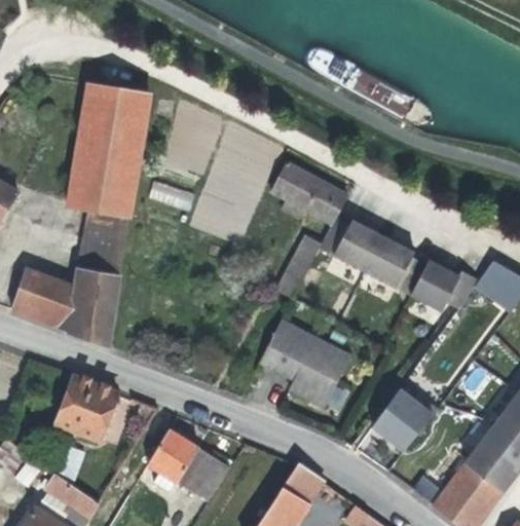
[(85,84),(65,208),(86,212),(74,287),(70,310),(67,330),(106,345),(148,94),(85,84)]
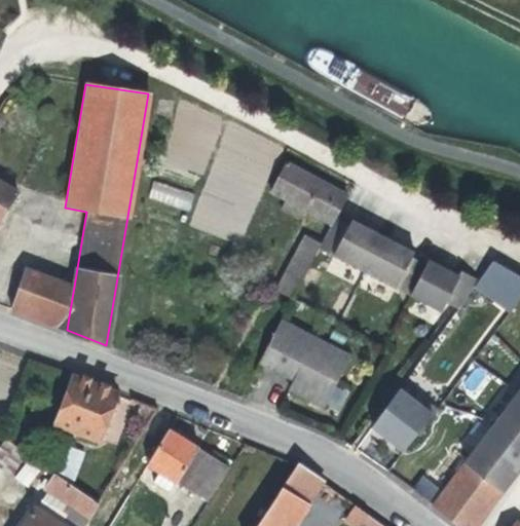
[(287,160),(271,190),(324,220),(339,189),(287,160)]
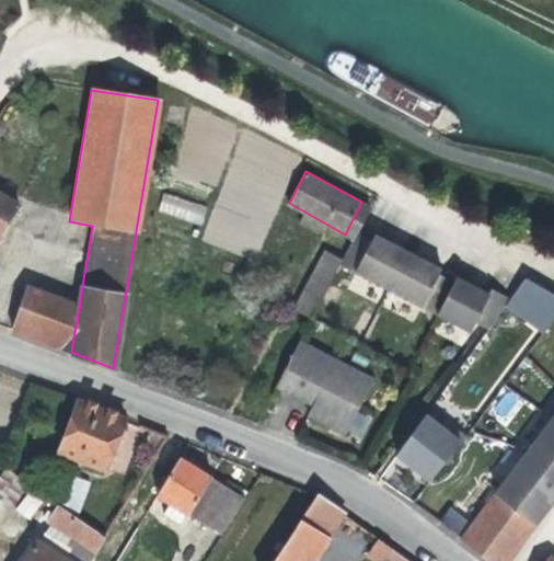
[(0,190),(0,226),(16,201),(0,190)]
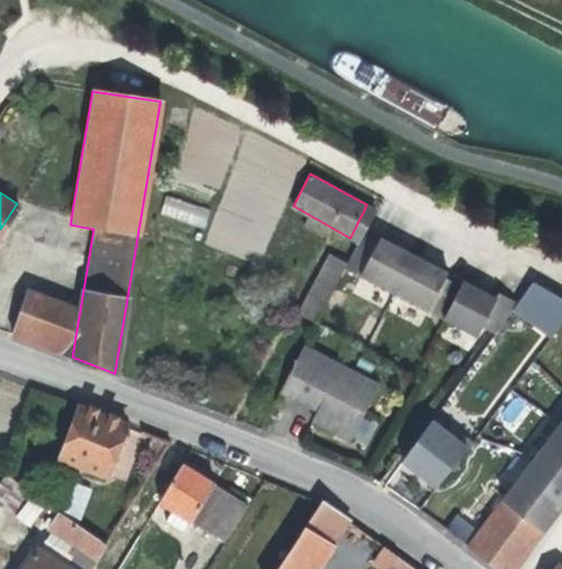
[(212,227),(217,208),(171,197),(167,217),(212,227)]
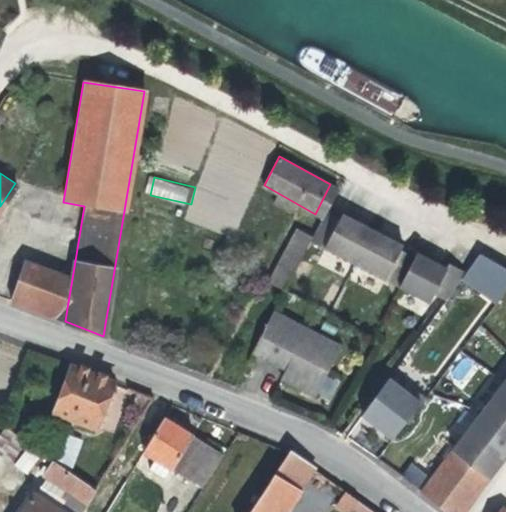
[(330,184),(315,214),(321,217),(325,210),(336,188),(330,184)]
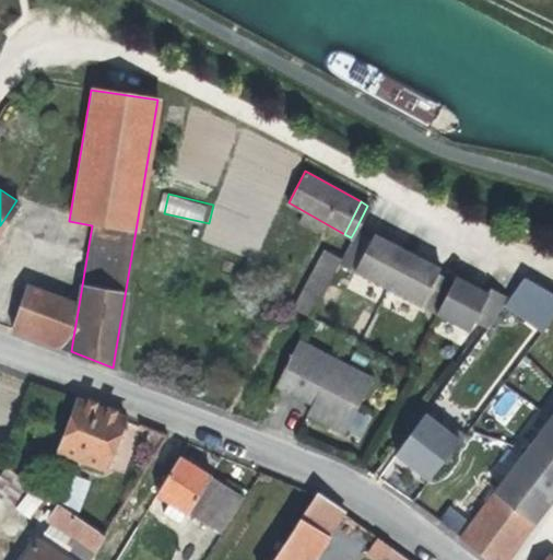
[(341,257),(338,264),(436,314),(454,281),(436,271),(439,265),(375,232),(372,237),(355,230),(351,237),(341,257)]
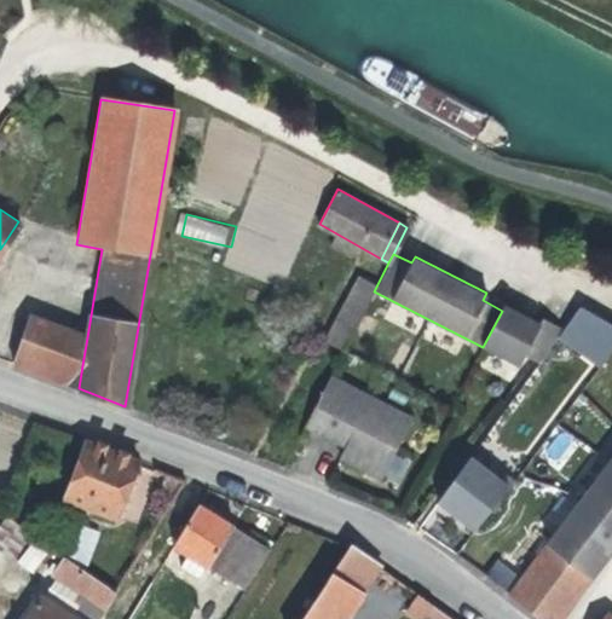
[(358,273),(324,337),(345,348),(374,291),(377,284),(358,273)]
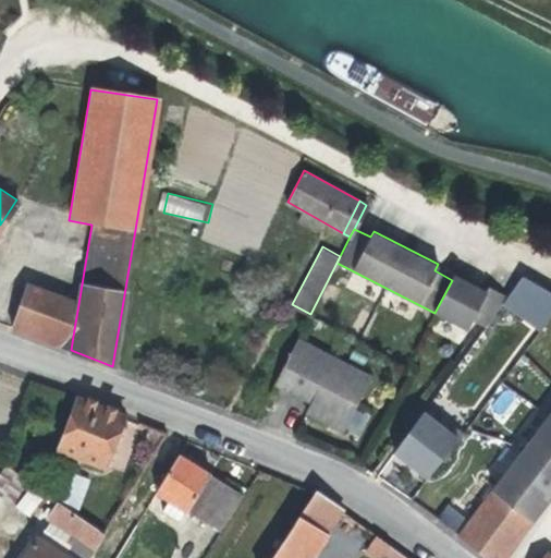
[(452,280),(435,313),(466,330),(485,298),(494,303),(501,294),(489,287),(486,292),(454,275),(452,280)]
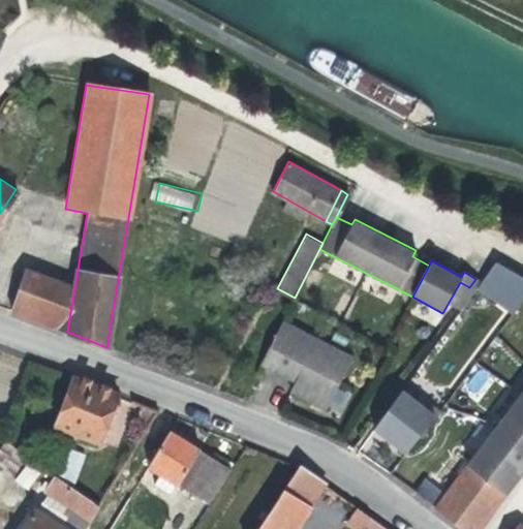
[(478,287),(513,313),(522,300),(522,279),(497,260),(478,287)]
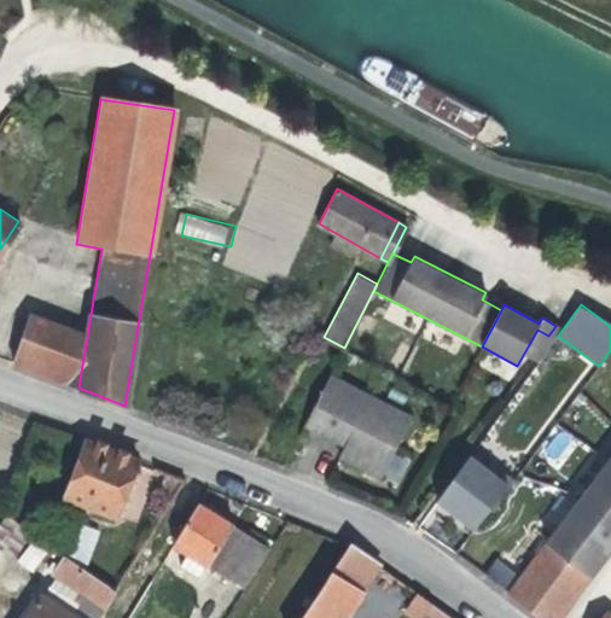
[(29,316),(19,340),(82,365),(87,337),(29,316)]
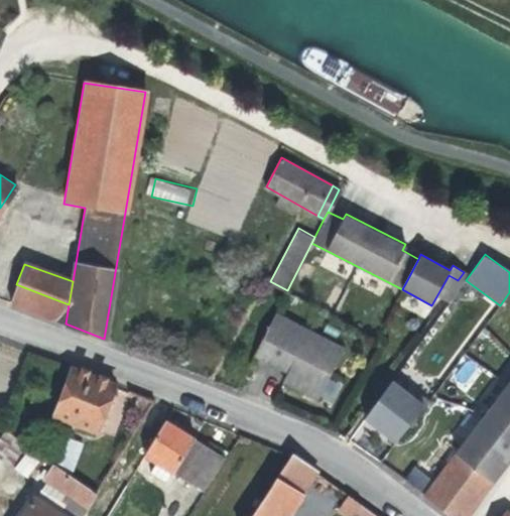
[(16,284),(9,302),(66,324),(69,304),(16,284)]
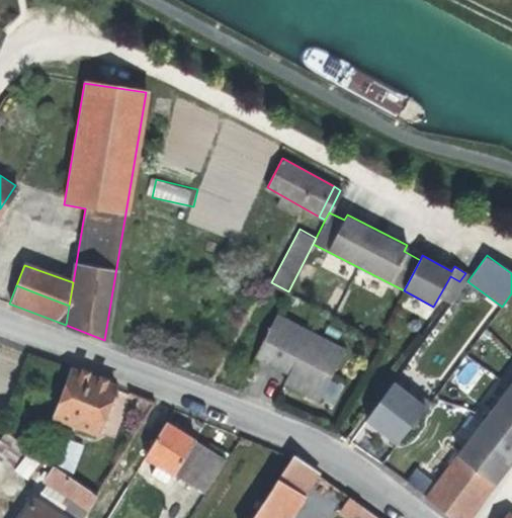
[(276,314),(258,349),(290,367),(284,376),(319,396),(343,348),(276,314)]
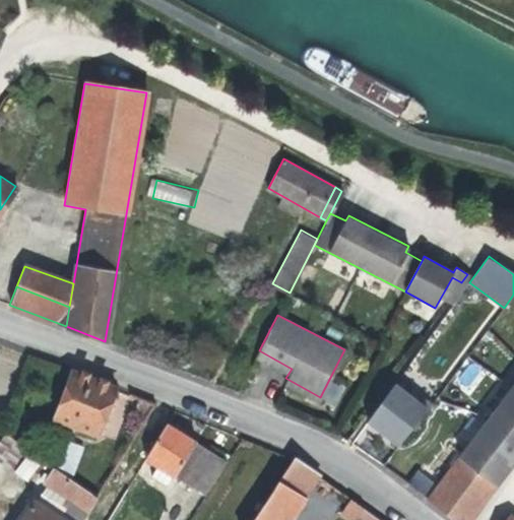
[(71,372),(54,419),(97,436),(114,388),(71,372)]
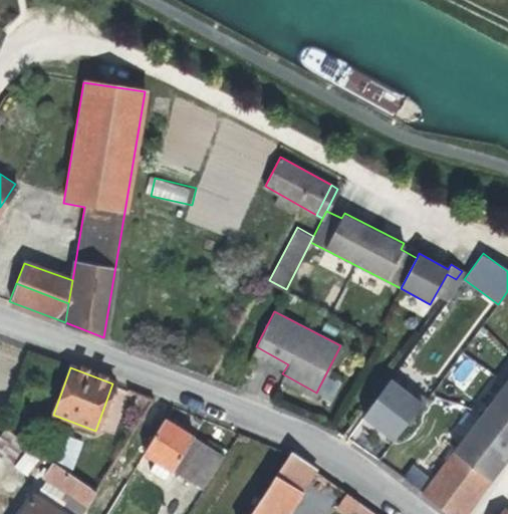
[(391,378),(363,415),(394,440),(426,400),(415,391),(411,396),(391,378)]
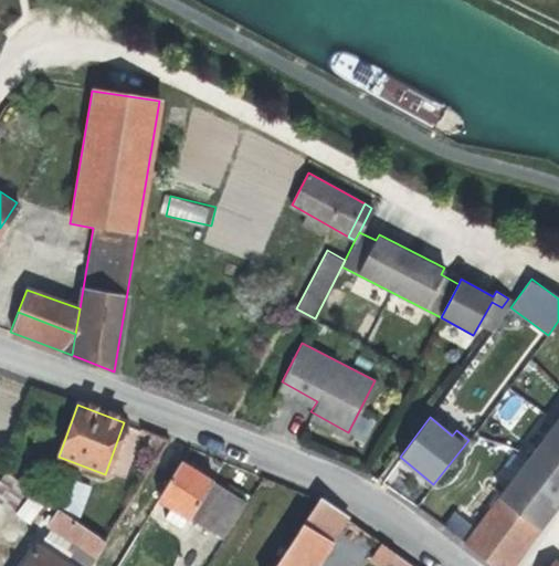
[(558,419),(497,500),(536,530),(558,499),(558,419)]
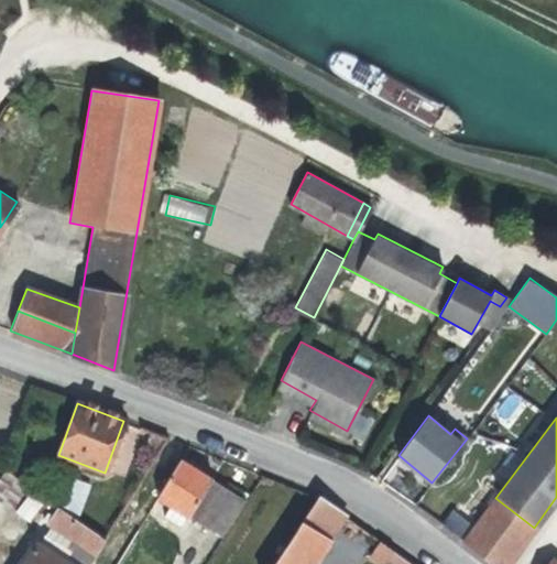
[(181,458),(157,497),(220,539),(244,500),(181,458)]
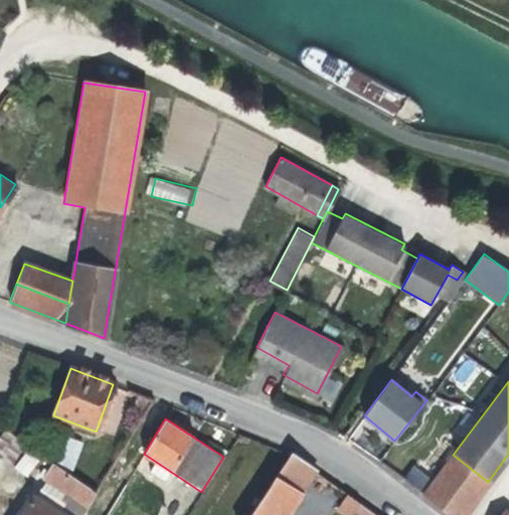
[(9,432),(0,444),(0,451),(17,464),(29,447),(9,432)]
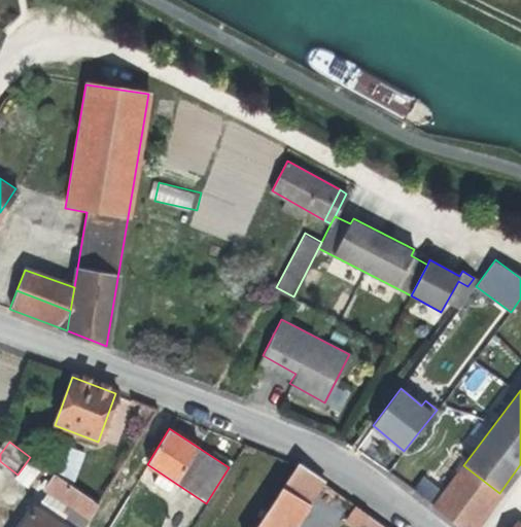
[(68,446),(56,476),(72,481),(83,452),(68,446)]
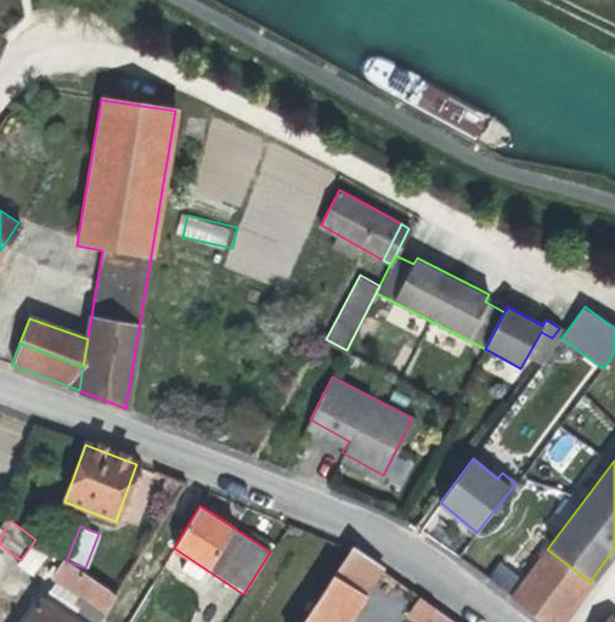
[(23,566),(41,577),(54,555),(37,544),(23,566)]
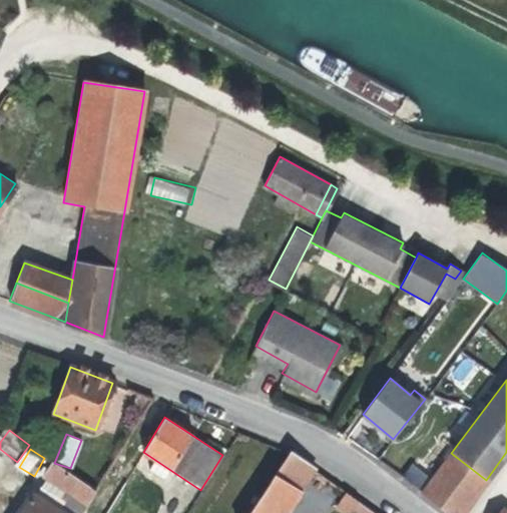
[(289,452),(273,476),(299,493),(314,470),(289,452)]
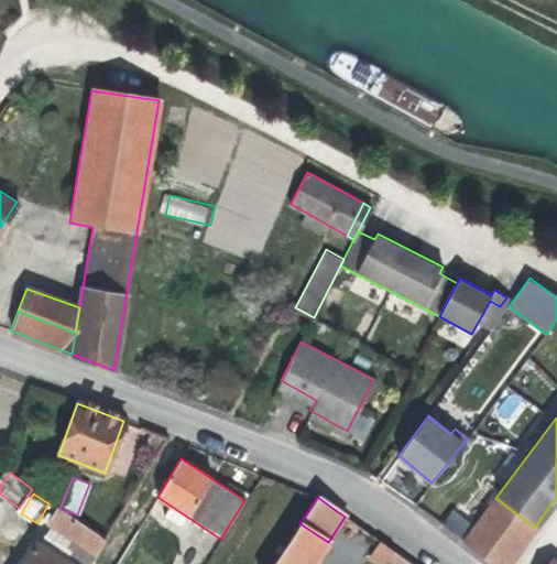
[(495,498),(462,541),(492,563),(509,563),(537,529),(534,528),(495,498)]
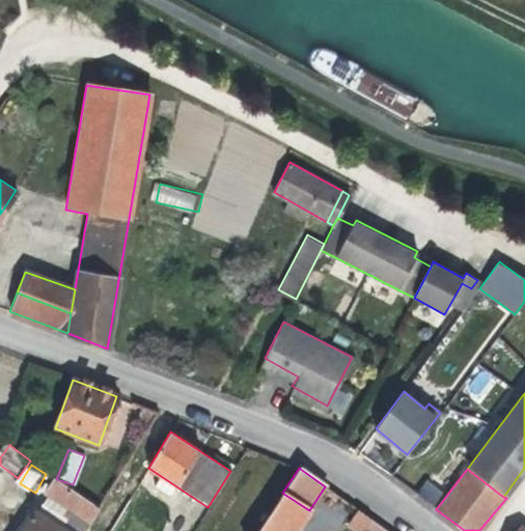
[(47,482),(42,488),(89,523),(99,508),(56,479),(51,485),(47,482)]
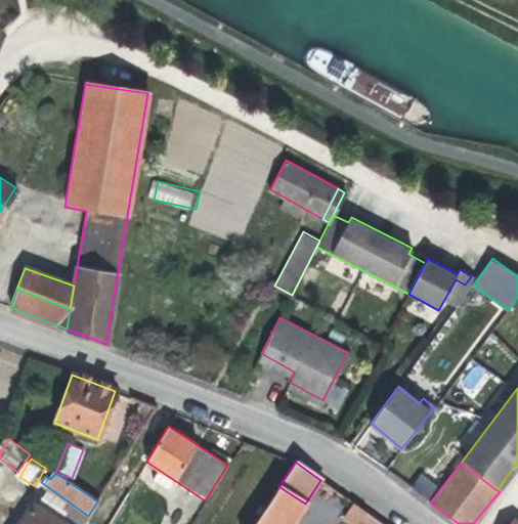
[(291,523),(305,504),(278,486),(253,523),(291,523)]
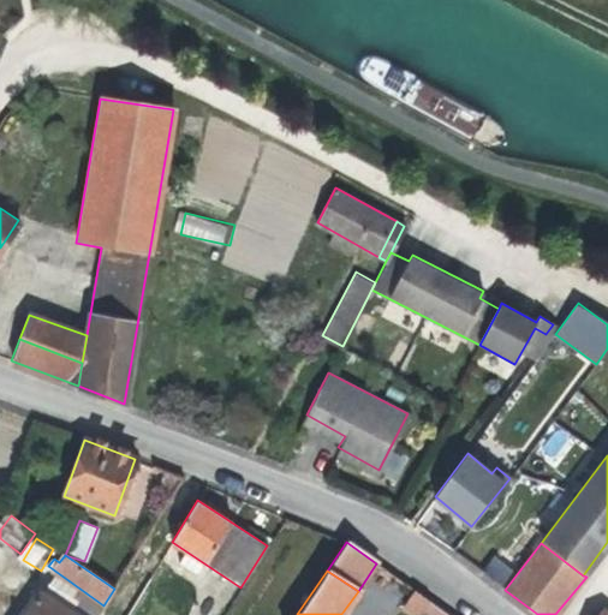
[(448,614),(413,590),(401,605),(413,614),(418,614),(423,610),(429,614),(448,614)]
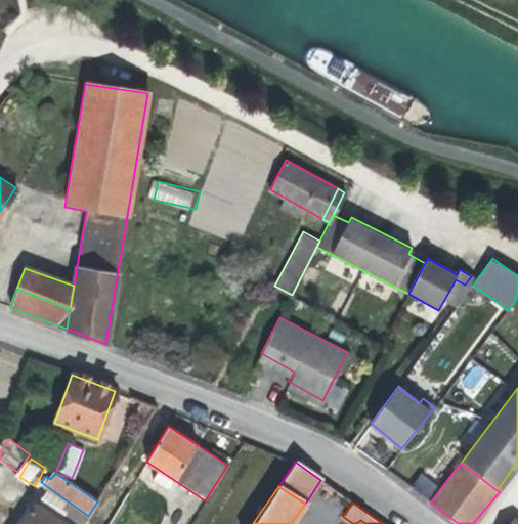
[(59,523),(34,507),(22,523),(59,523)]
